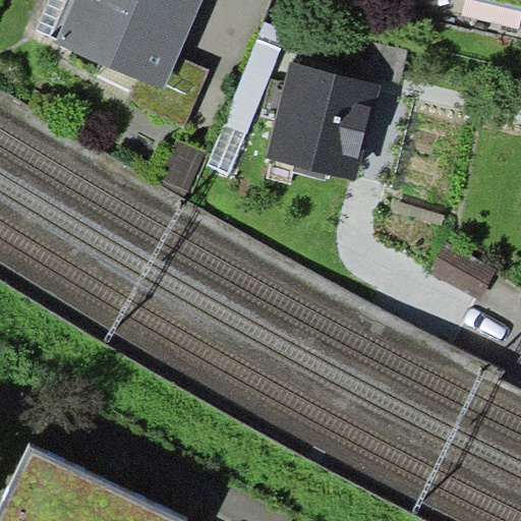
[(56,38),(72,0),(49,0),(37,30),(56,38)]
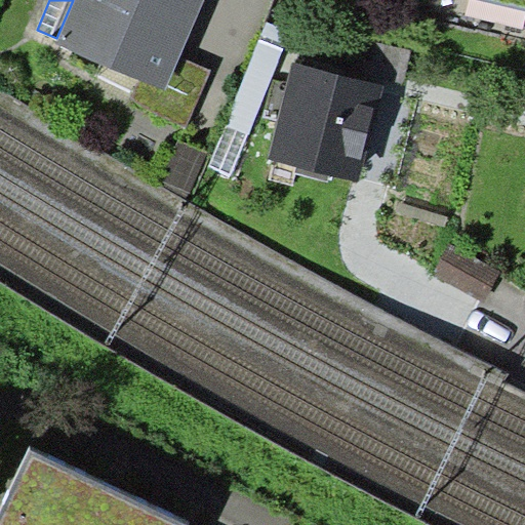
[(179,56),(197,16),(158,0),(73,0),(56,38),(55,42),(137,78),(165,90),(179,56)]
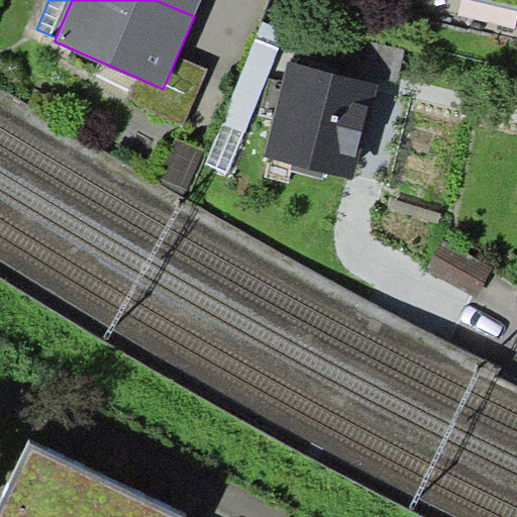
[(156,0),(194,16),(201,0),(156,0)]
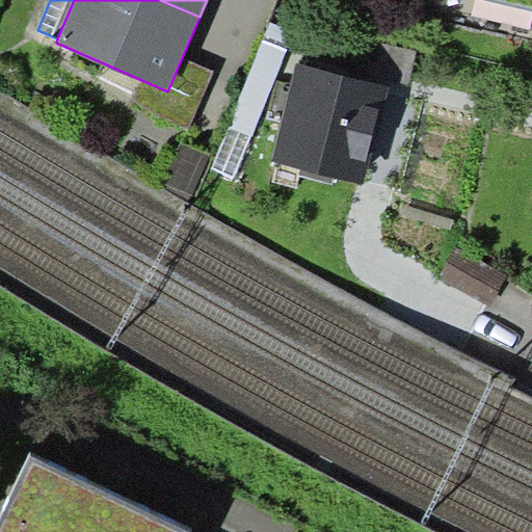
[(294,31),(271,22),(230,127),(250,135),(253,136),(294,31)]
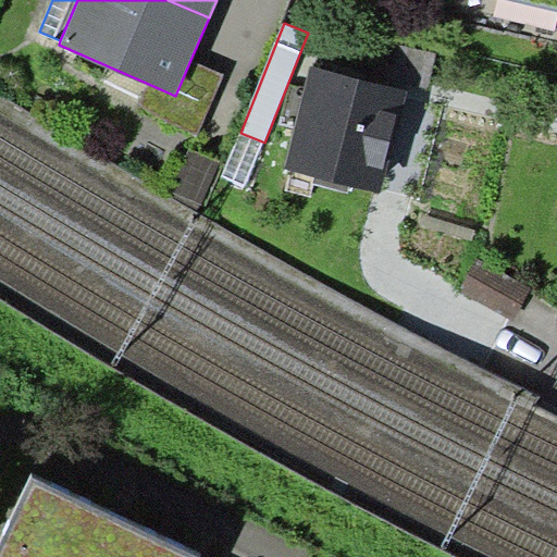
[(436,54),(383,41),(375,75),(429,88),(436,54)]
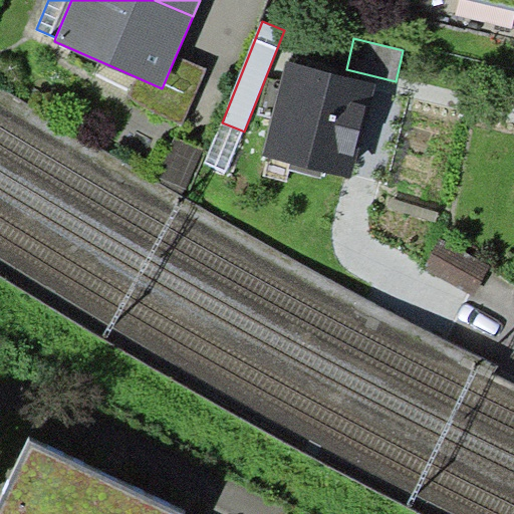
[(206,68),(176,55),(162,88),(135,76),(124,99),(182,124),(206,68)]
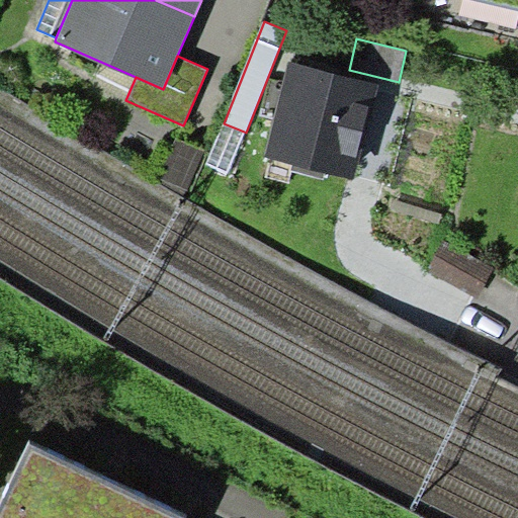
[(378,84),(288,61),(264,155),(294,163),(326,171),(352,178),(378,84)]
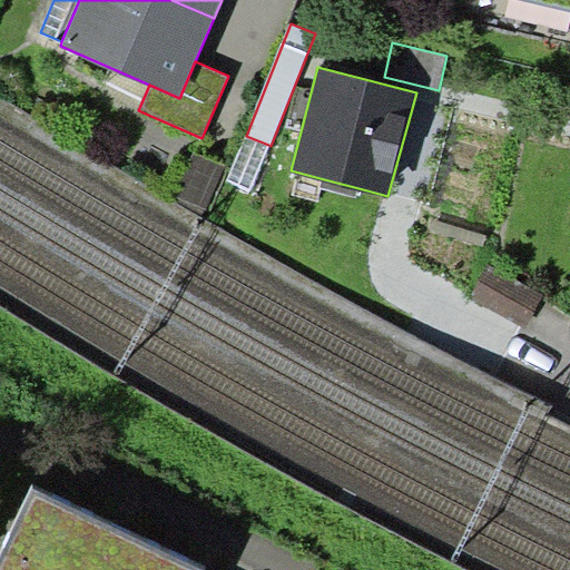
[(268,145),(246,136),(227,180),(251,189),(268,145)]
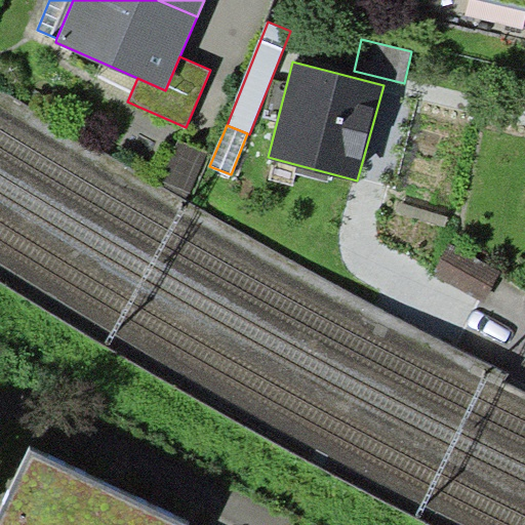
[(208,152),(178,139),(162,179),(191,192),(208,152)]
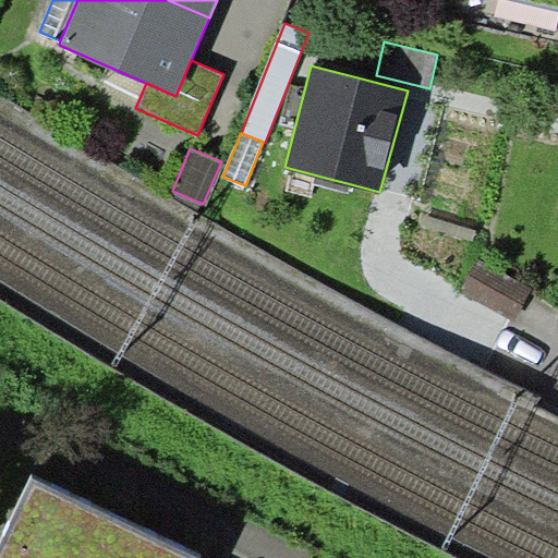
[(349,193),(351,184),(317,176),(314,184),(349,193)]
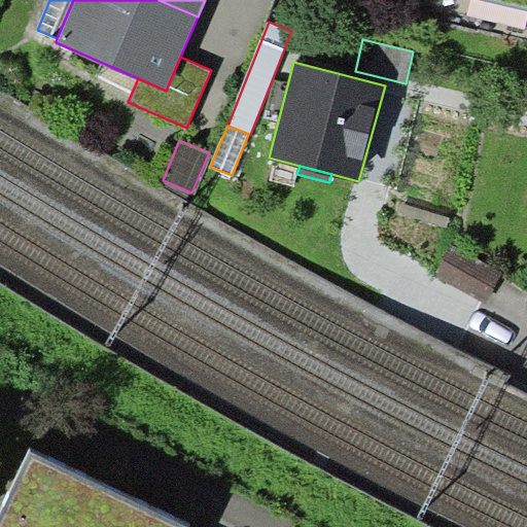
[(502,271),(452,244),(435,274),(485,302),(502,271)]
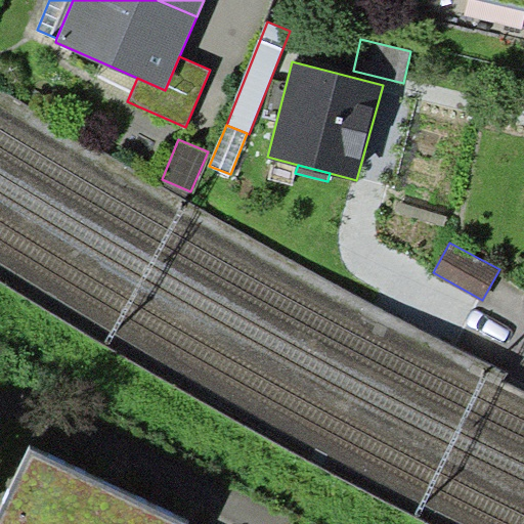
[(190,523),(30,448),(0,511),(0,523),(190,523)]
